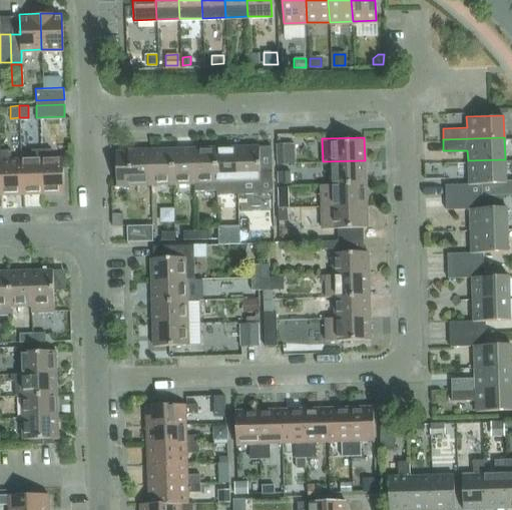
[(290,162),(290,141),(276,141),(277,162),(290,162)]
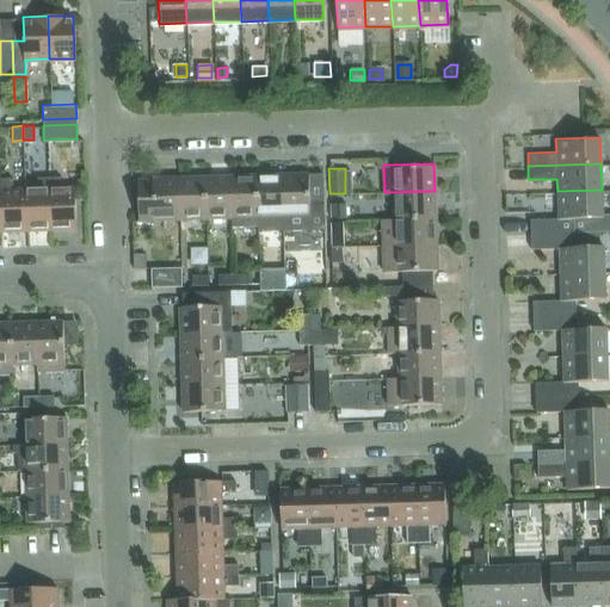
[(282,173),(283,215),(324,214),(322,172),(282,173)]
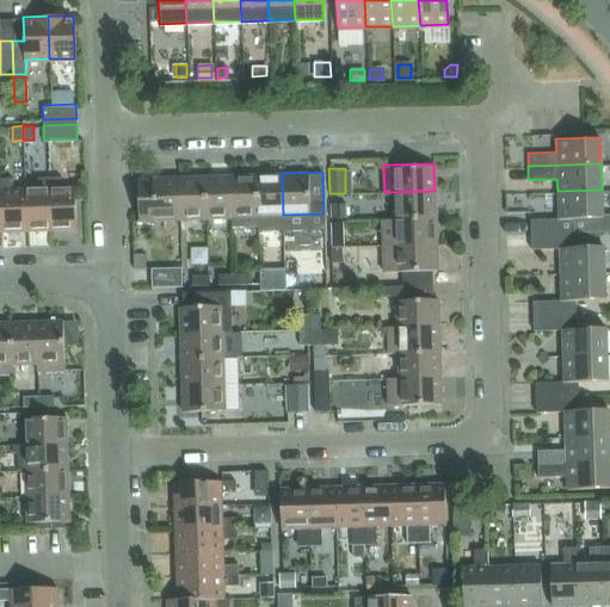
[(256,174),(257,215),(257,230),(283,229),(283,215),(282,173),(256,174)]
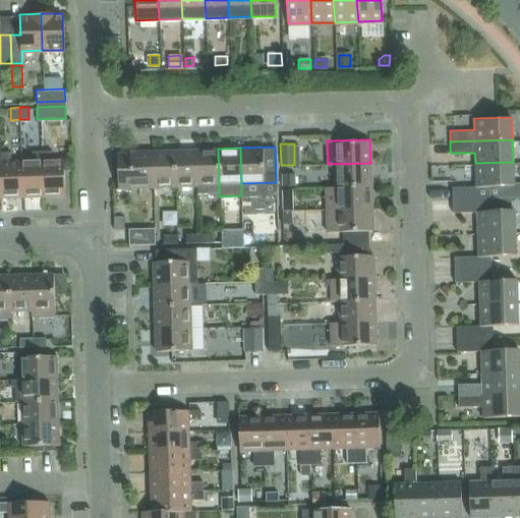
[(195,149),(174,150),(175,185),(196,184),(195,149)]
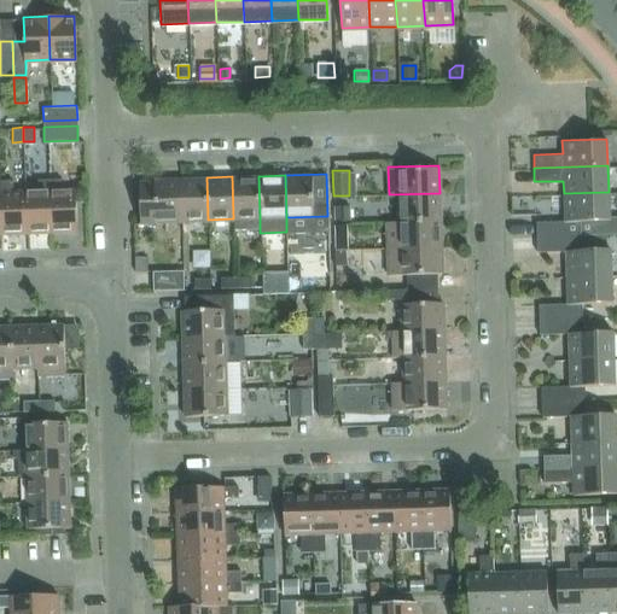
[(233,218),(260,217),(258,176),(232,176),(233,218)]
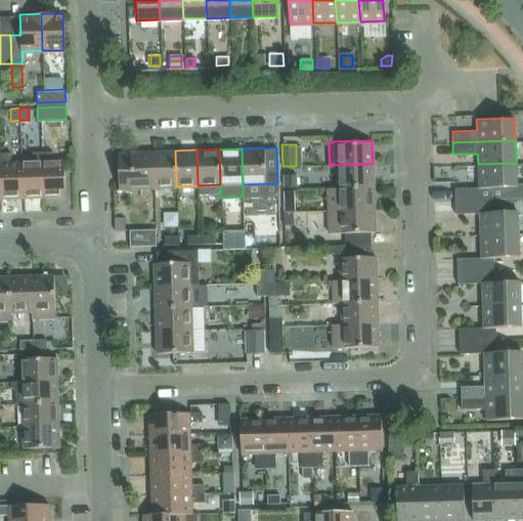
[(43,197),(42,150),(31,150),(32,160),(20,160),(22,197),(43,197)]
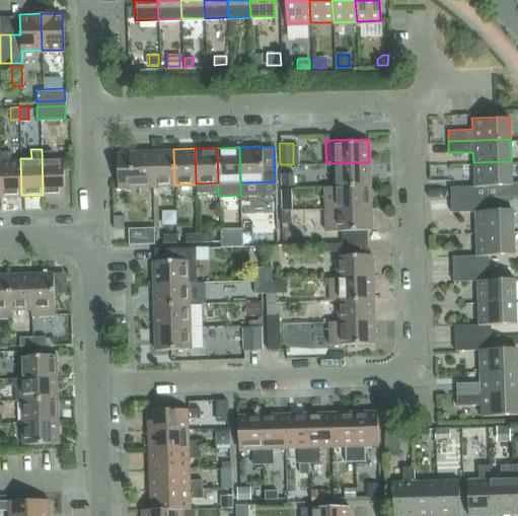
[(42,149),(43,195),(64,194),(63,157),(52,157),(52,149),(42,149)]
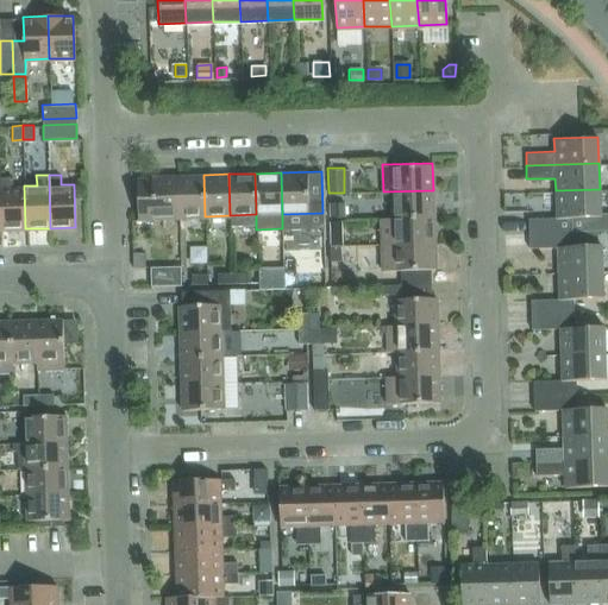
[(137,219),(145,219),(145,218),(179,216),(177,175),(151,176),(151,177),(137,178),(138,210),(137,210),(137,219)]
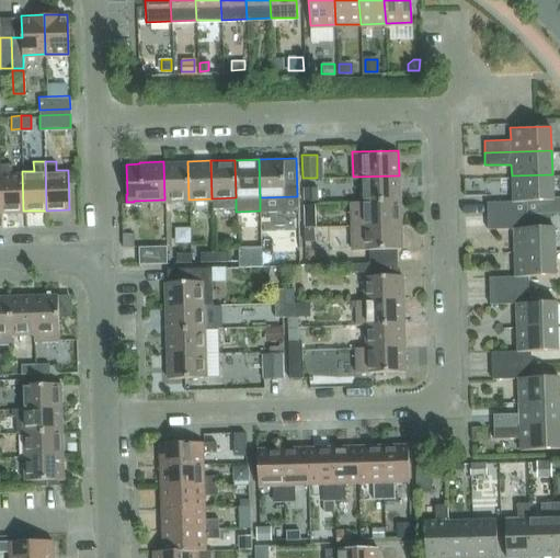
[(164,200),(189,200),(187,161),(163,161),(164,200)]
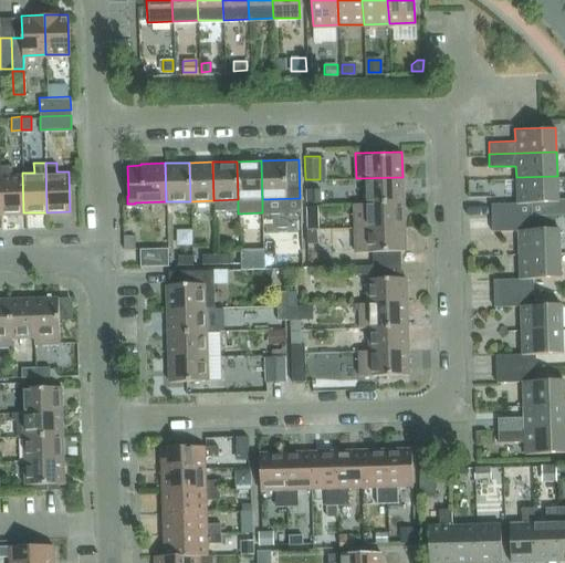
[(11,174),(11,164),(0,164),(1,214),(23,212),(22,173),(11,174)]
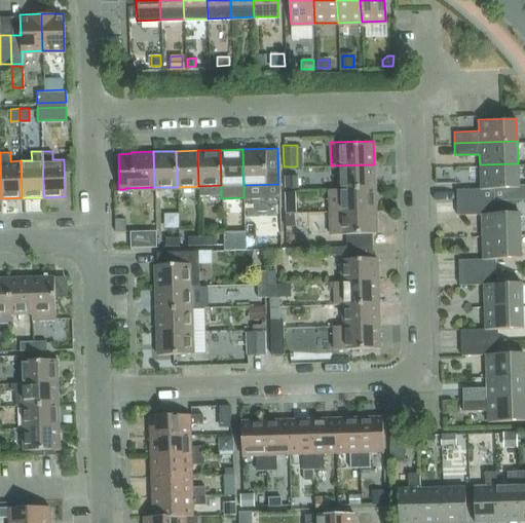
[(455,188),(456,200),(493,199),(492,187),(518,186),(518,163),(480,164),(480,187),(455,188)]
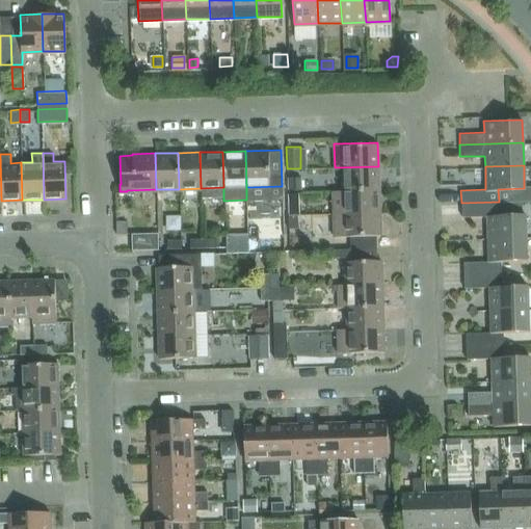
[(342,167),(343,189),(378,188),(378,166),(335,167),(335,168),(342,167)]
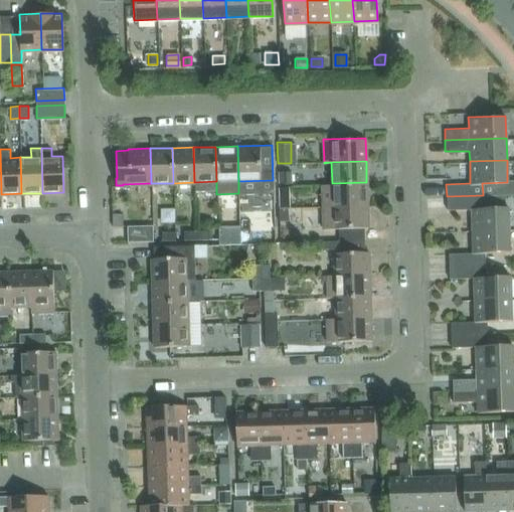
[(292,169),(278,169),(278,183),(292,182),(292,169)]
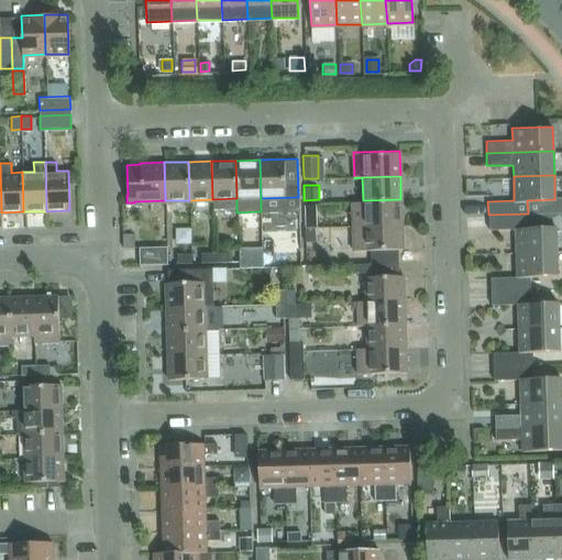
[(400,199),(363,200),(350,200),(351,224),(401,223),(400,199)]
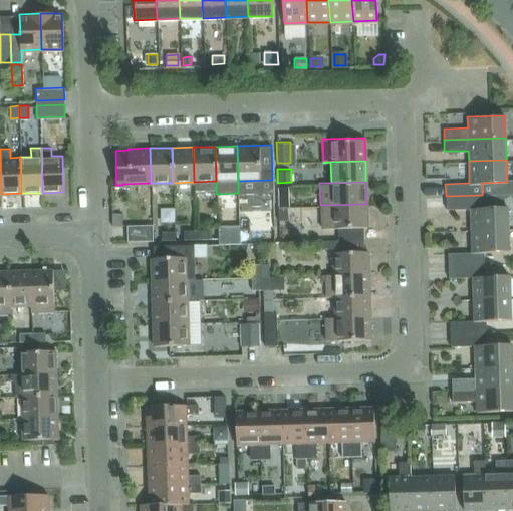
[(277,194),(278,207),(287,206),(286,194),(277,194)]
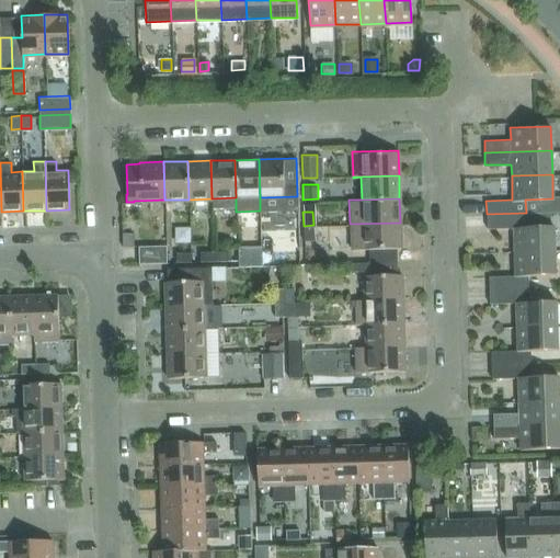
[(526,213),(487,214),(487,227),(513,226),(514,250),(555,249),(553,225),(526,226),(526,213)]
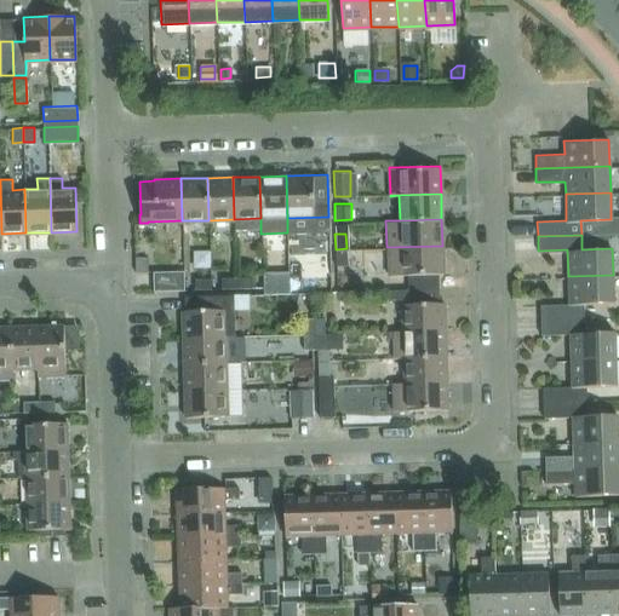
[(407,288),(439,287),(439,272),(443,272),(442,246),(387,247),(387,275),(407,274),(407,288)]
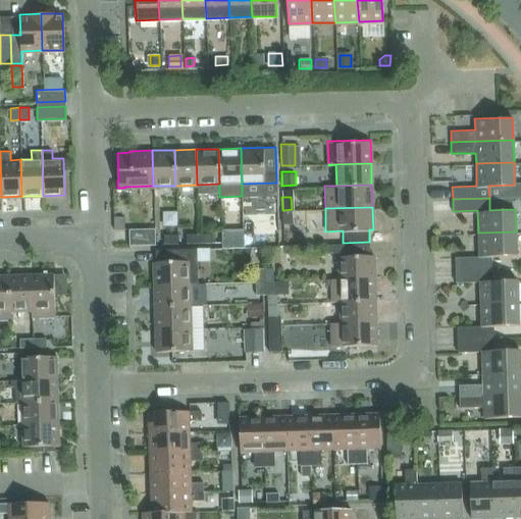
[(282,210),(282,223),(292,222),(292,209),(282,210)]
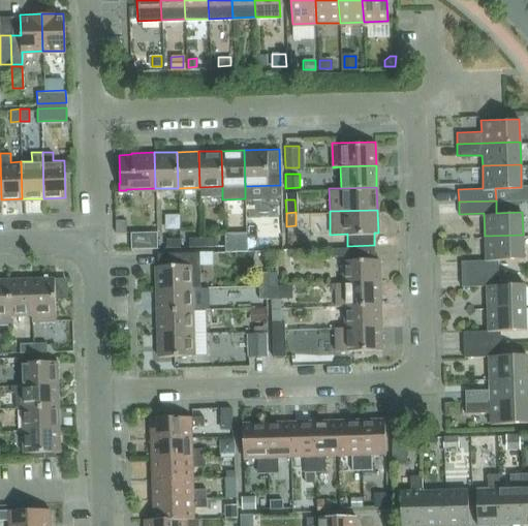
[(130,247),(157,247),(156,229),(130,230),(130,247)]
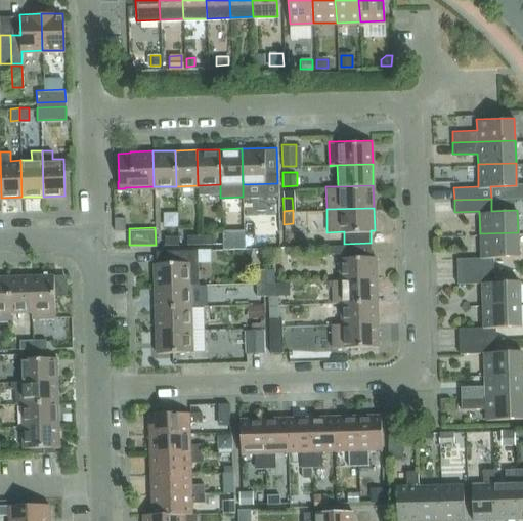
[(244,229),(234,229),(234,247),(245,247),(244,229)]
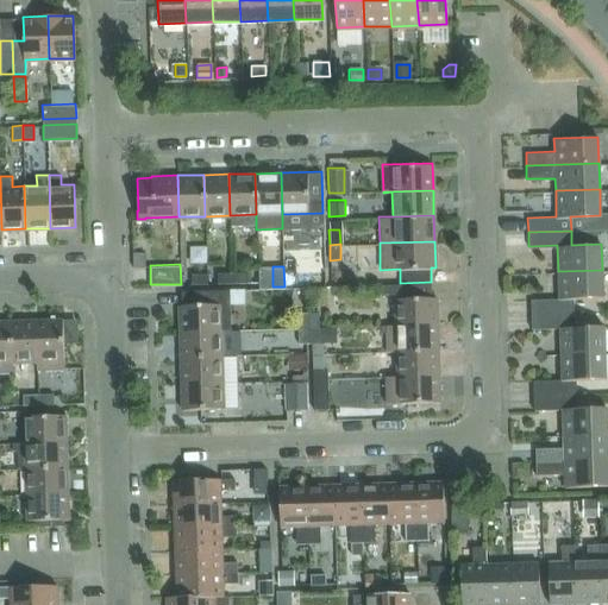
[(531,298),(531,313),(574,312),(574,297),(603,296),(602,270),(558,271),(559,297),(531,298)]
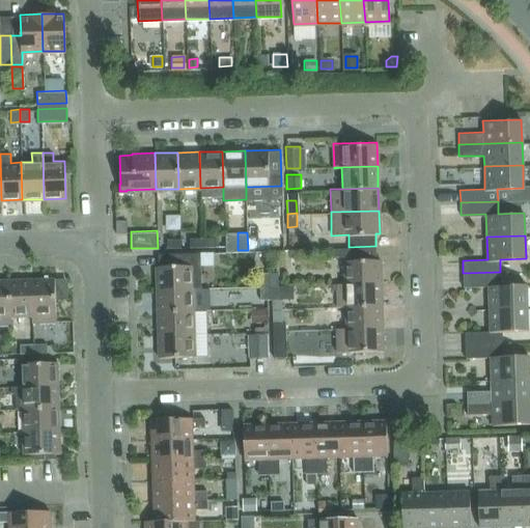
[(189,246),(202,246),(202,237),(189,237),(189,246)]
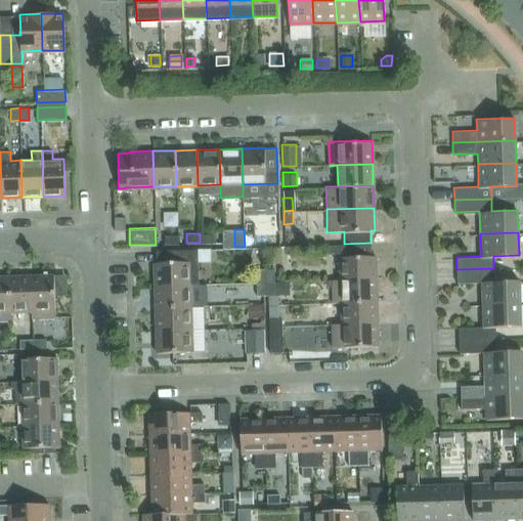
[(213,233),(200,233),(200,243),(213,243),(213,233)]
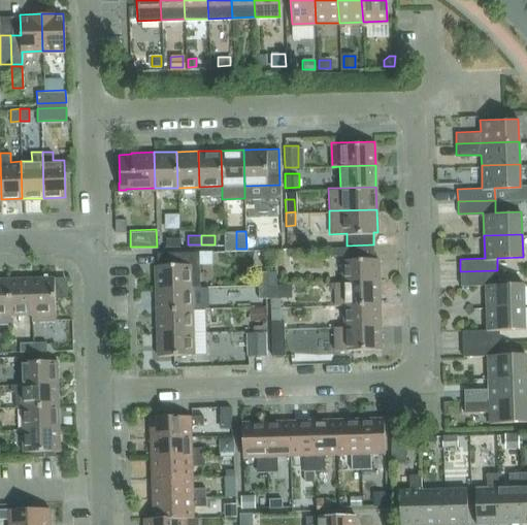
[(166,245),(179,245),(178,236),(166,236),(166,245)]
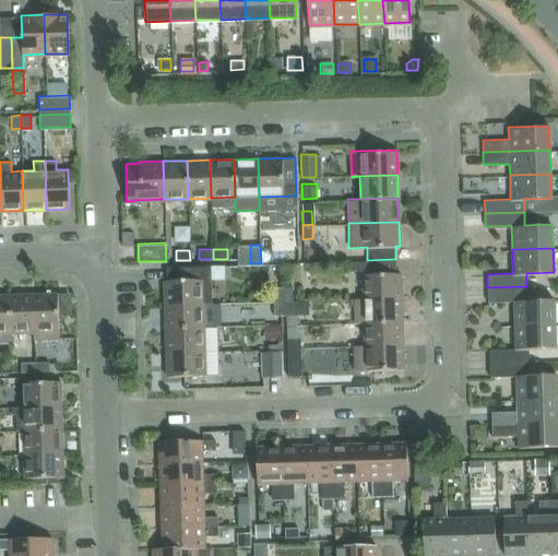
[(395,259),(367,260),(349,260),(349,270),(363,269),(363,297),(363,298),(401,297),(400,272),(395,272),(395,259)]
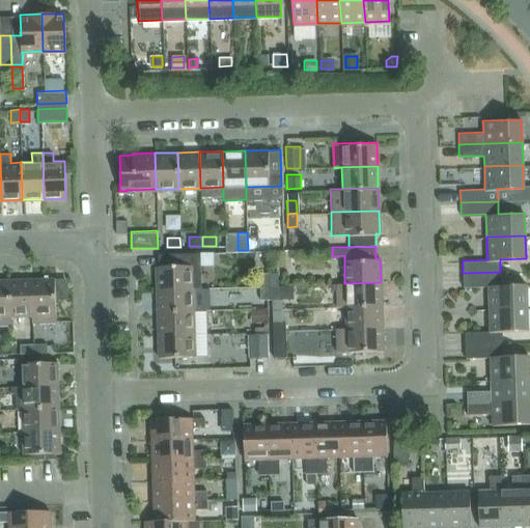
[(158,253),(158,266),(156,266),(157,288),(192,287),(201,287),(199,252),(158,253)]
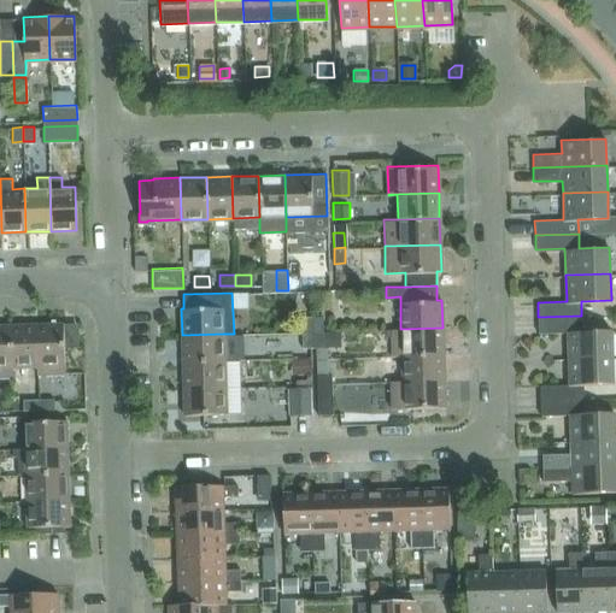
[(301,331),(312,331),(311,316),(301,316),(301,331)]
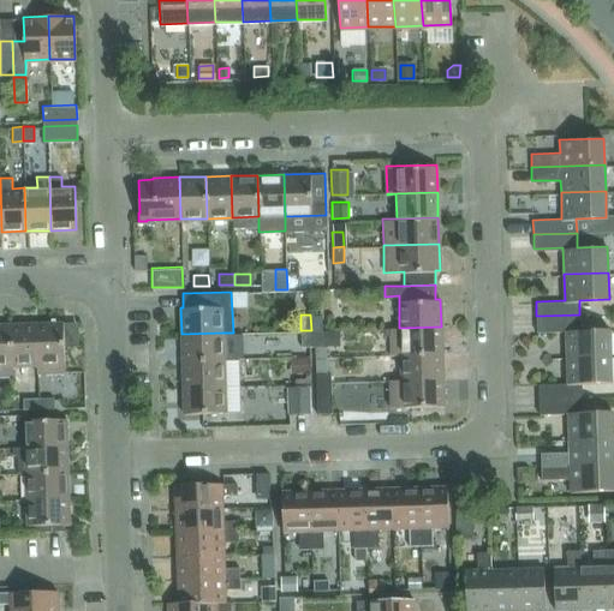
[(310,315),(311,330),(321,329),(321,315),(310,315)]
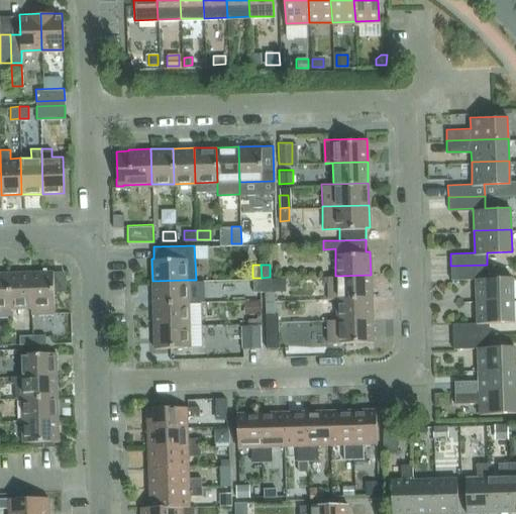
[(476,300),(513,298),(512,276),(487,277),(487,265),(450,266),(450,279),(475,278),(476,300)]
